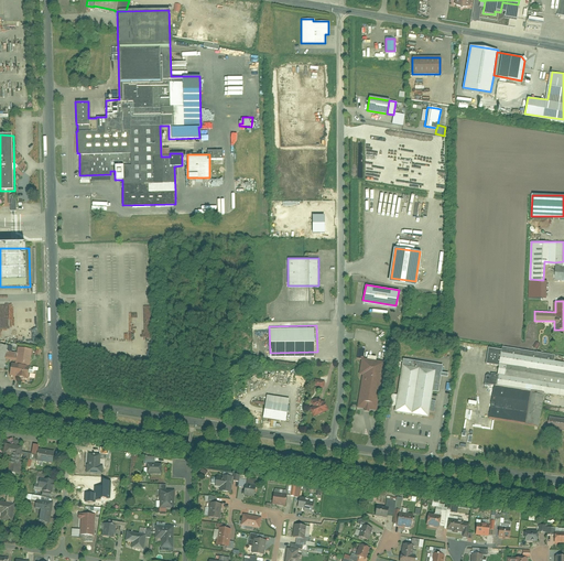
[(501,349),(488,347),(486,362),(498,363),(497,374),(490,373),(489,376),(485,375),(484,383),(495,385),(543,391),(563,395),(563,360),(554,359),(555,354),(502,345),(501,349)]
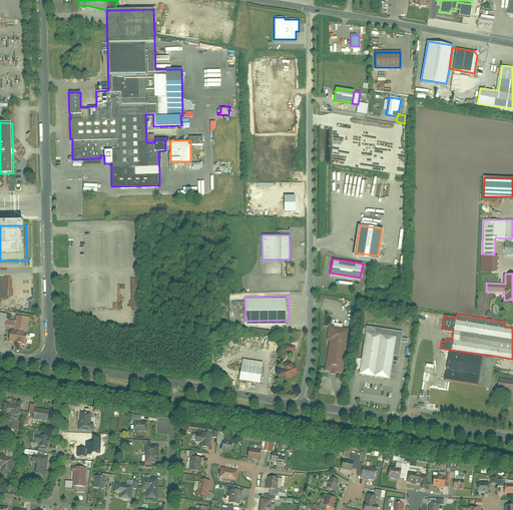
[(326,338),(329,339),(325,368),(331,369),(331,371),(336,372),(336,370),(343,371),(350,327),(329,323),(326,338)]
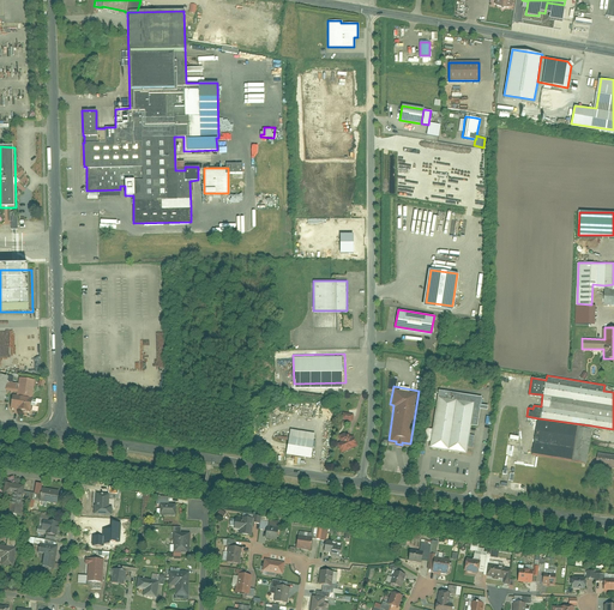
[(13,392),(11,405),(31,409),(32,394),(13,392)]
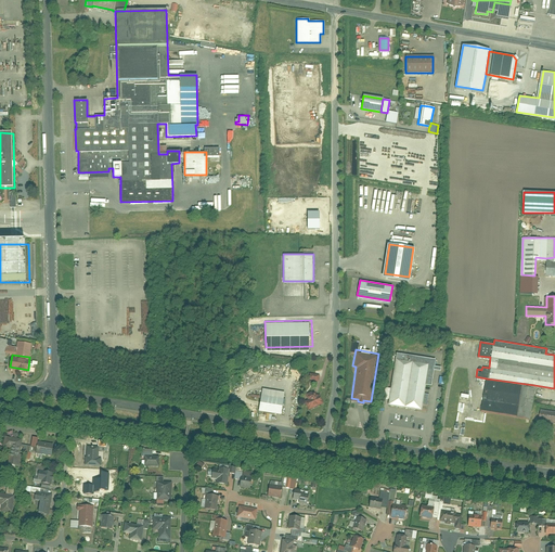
[(429,363),(397,358),(388,403),(422,409),(429,363)]
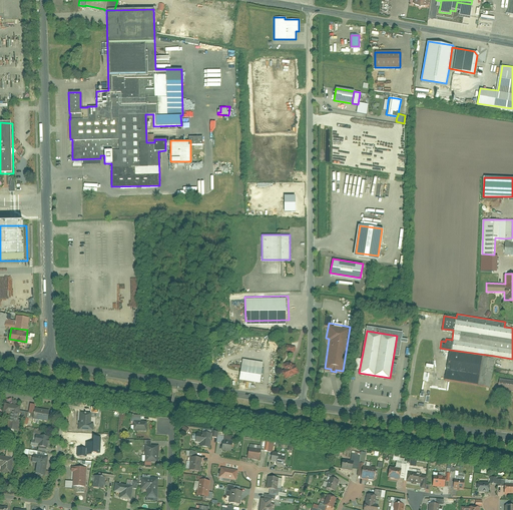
[(296,351),(297,345),(288,343),(287,349),(296,351)]
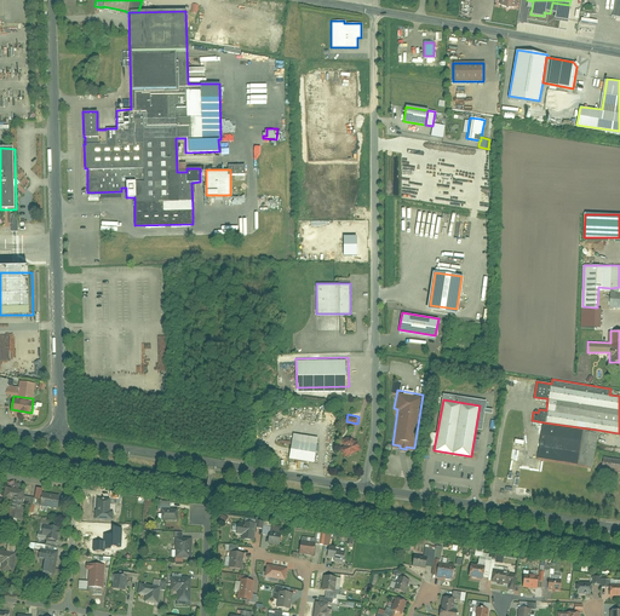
[(592,465),(597,430),(544,422),(538,456),(592,465)]
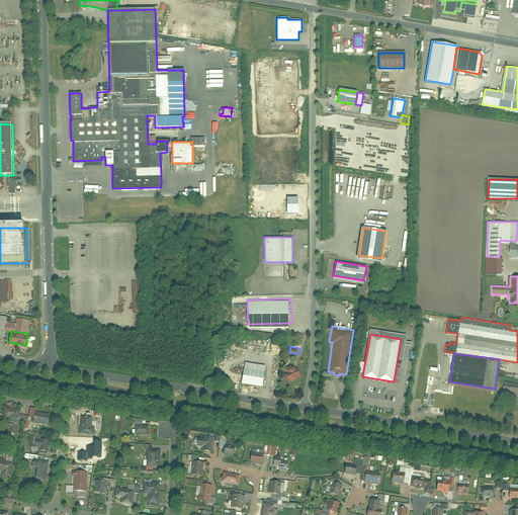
[(245,360),(241,381),(262,384),(265,363),(245,360)]
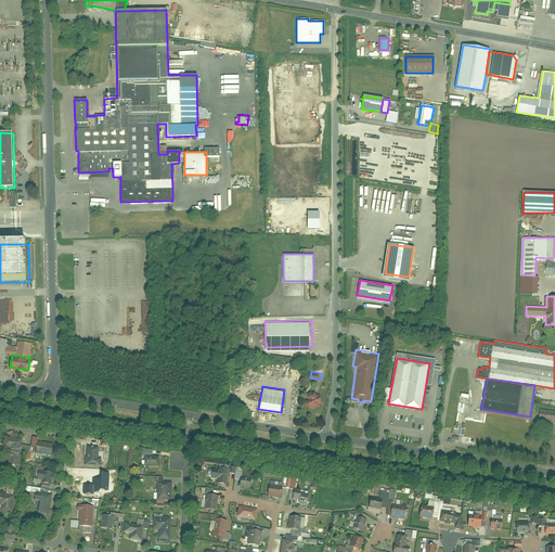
[(305,399),(308,408),(323,401),(319,393),(313,390),(312,393),(311,390),(306,393),(308,398),(305,399)]
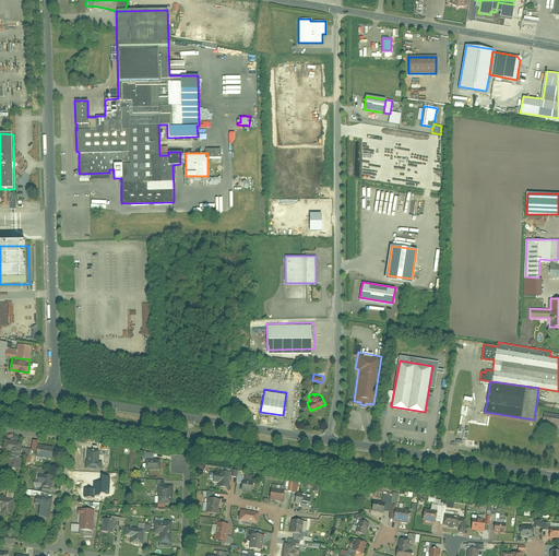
[(463,404),(460,422),(466,423),(470,405),(463,404)]
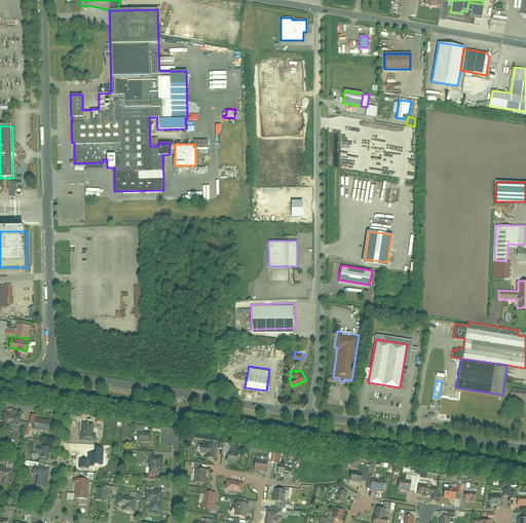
[(525,398),(525,387),(513,385),(511,397),(525,398)]
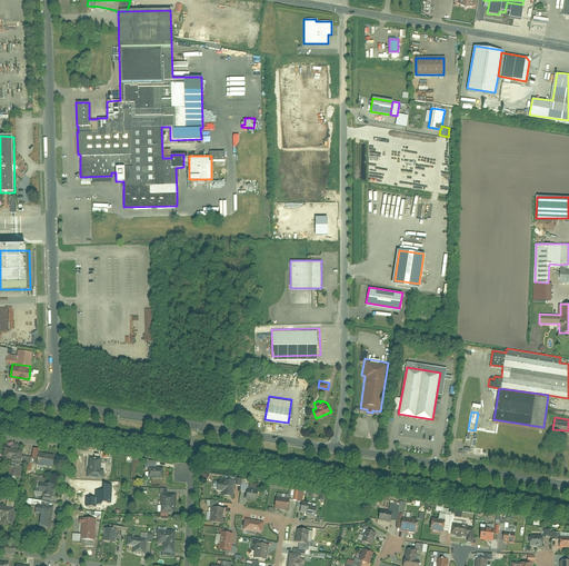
[(19,467),(22,447),(6,445),(5,455),(10,456),(9,466),(19,467)]
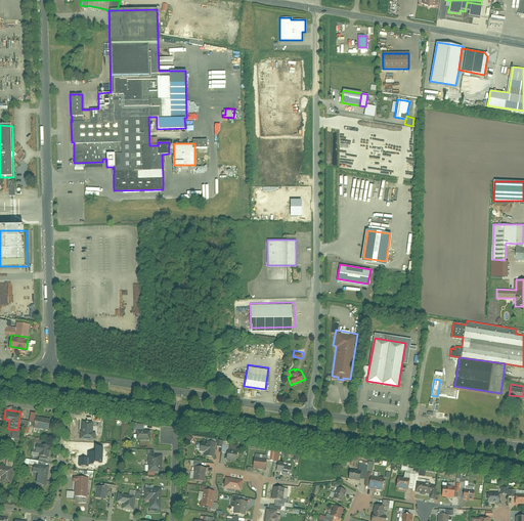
[(35,414),(34,426),(48,428),(50,417),(35,414)]
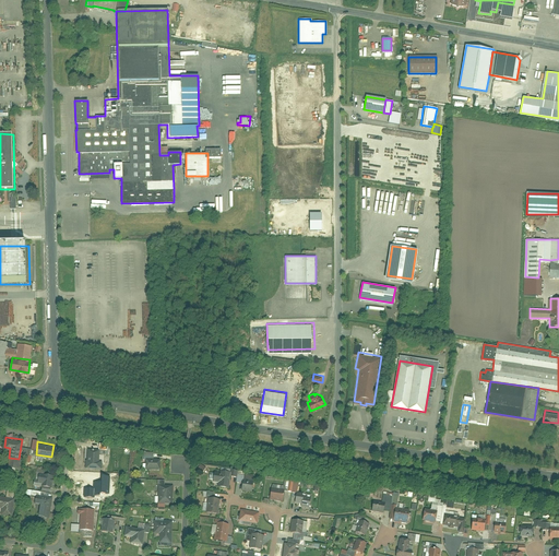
[(84,466),(102,468),(103,459),(98,458),(99,448),(87,447),(86,458),(84,458),(84,466)]
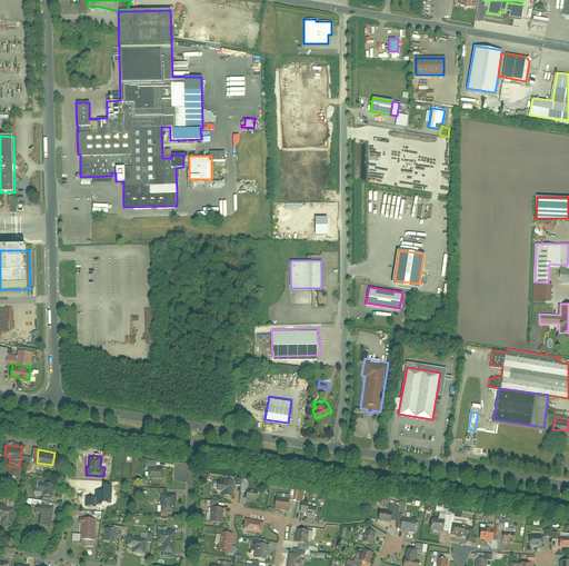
[(148,464),(148,475),(162,476),(163,464),(148,464)]
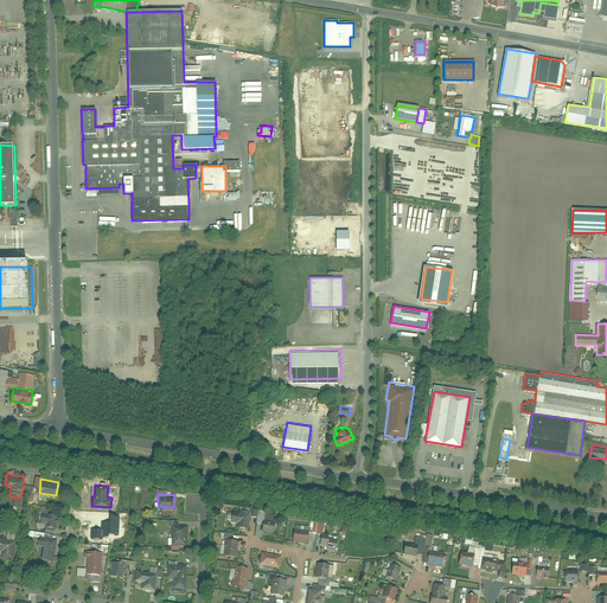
[(231,520),(237,520),(236,525),(248,526),(250,510),(238,507),(238,511),(232,511),(231,520)]
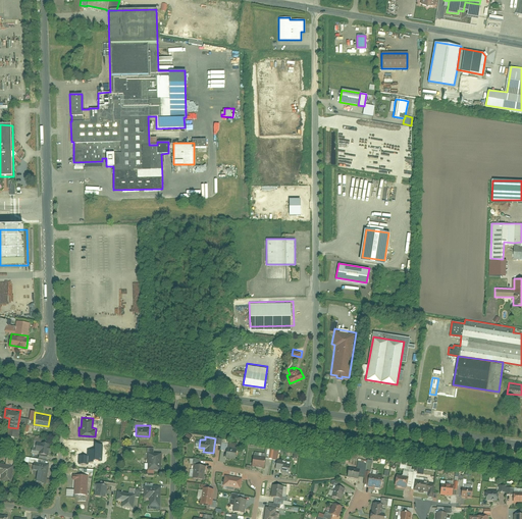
[(35,448),(40,449),(39,452),(48,454),(50,442),(41,440),(40,440),(36,440),(35,448)]
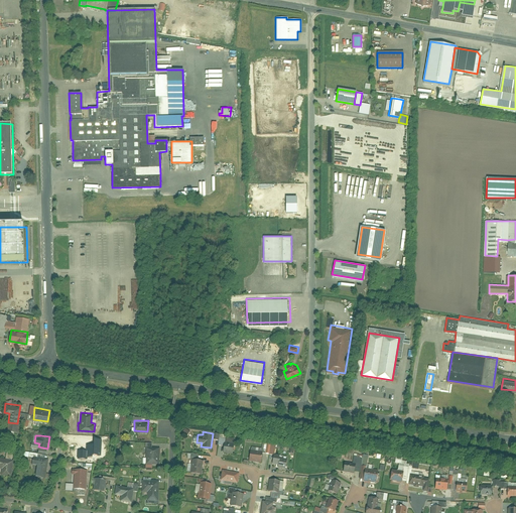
[(102,437),(86,436),(85,455),(92,455),(93,454),(101,454),(102,437)]
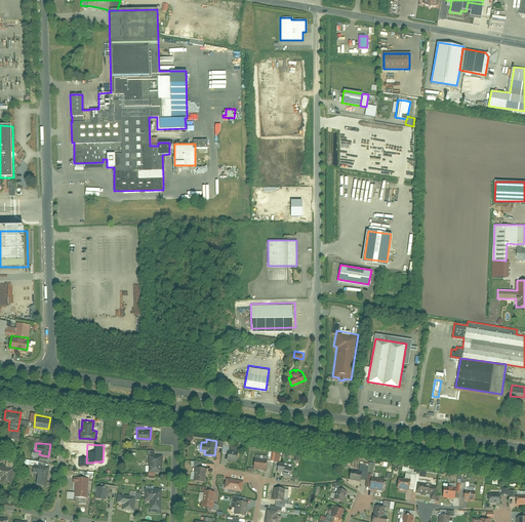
[(228,448),(227,458),(237,459),(238,449),(228,448)]
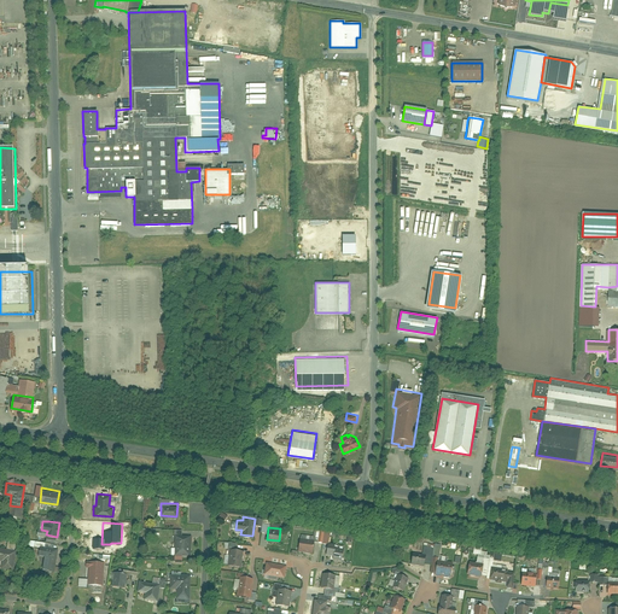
[(175,533),(174,557),(182,559),(182,554),(191,554),(191,533),(175,533)]
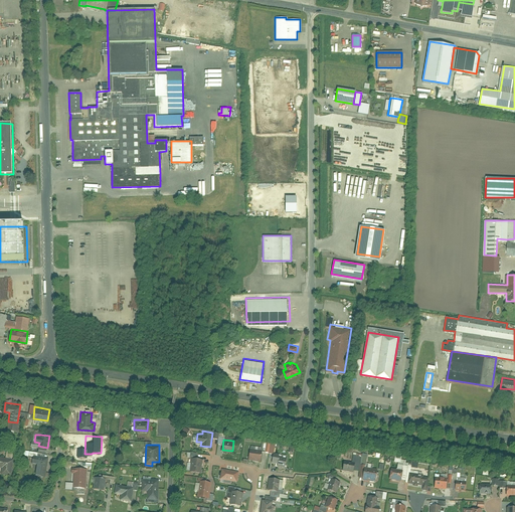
[(249,447),(248,458),(261,460),(262,449),(249,447)]
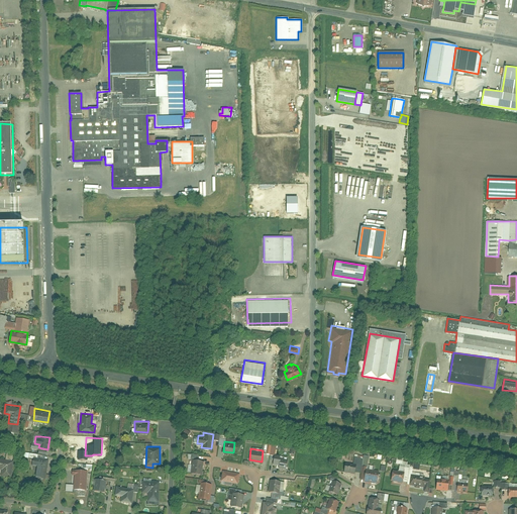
[(288,457),(281,456),(281,454),(274,453),(273,461),(277,463),(276,466),(286,468),(288,457)]
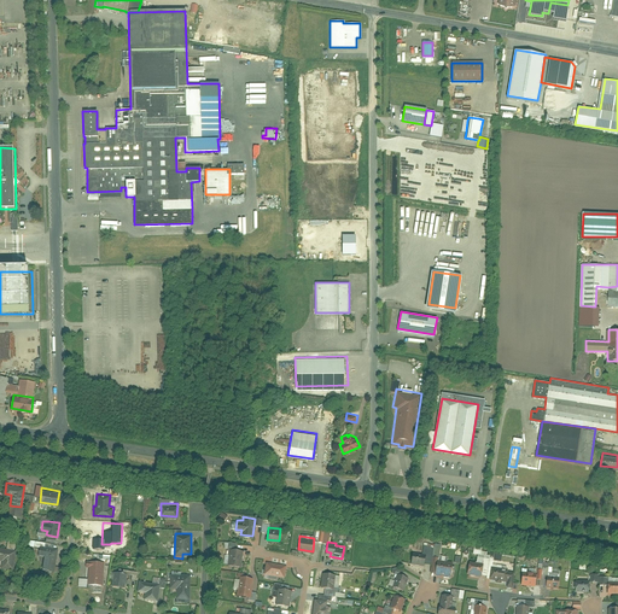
[(0,557),(1,559),(0,566),(13,568),(17,548),(0,544),(0,557)]
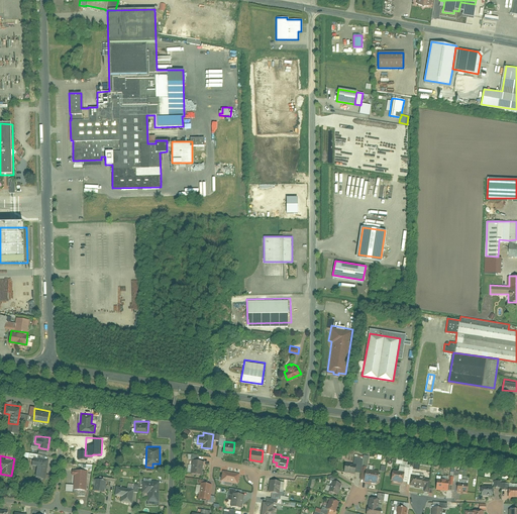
[(31,463),(36,464),(34,476),(49,478),(50,473),(45,472),(48,457),(33,455),(31,463)]
